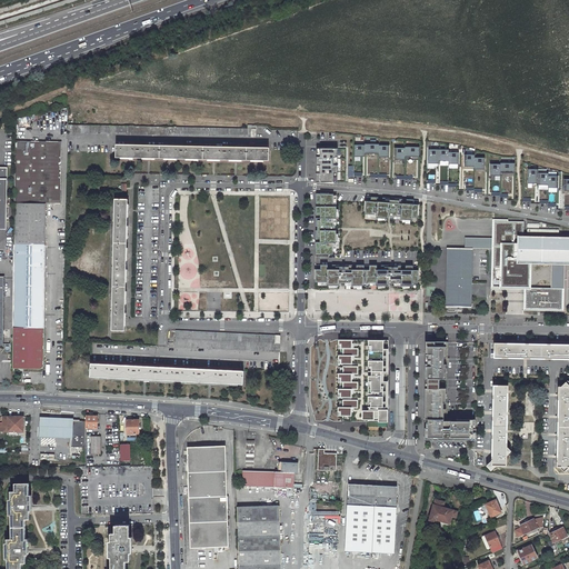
[(68,133),(256,138),(256,126),(248,126),(247,129),(69,126),(68,133)]
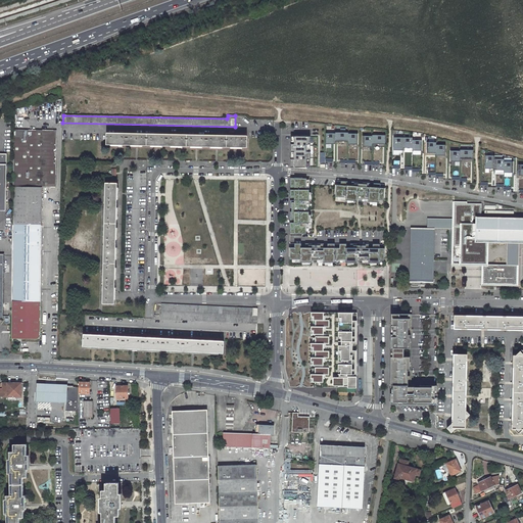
[(56,187),(56,175),(57,130),(13,129),(12,186),(13,186),(12,339),(38,339),(41,337),(43,187),(56,187)]
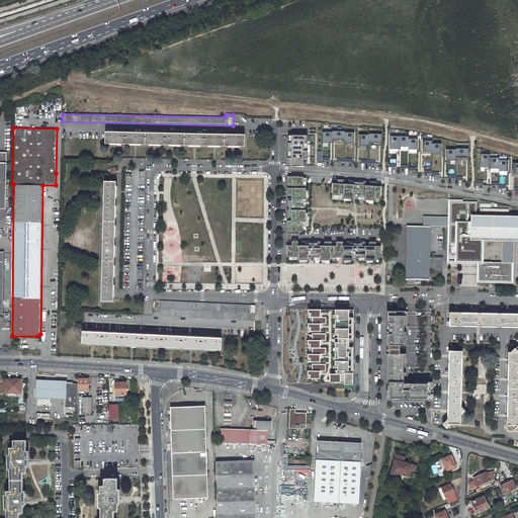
[(332,133),(332,141),(345,141),(345,133),(345,132),(332,132),(332,133)]
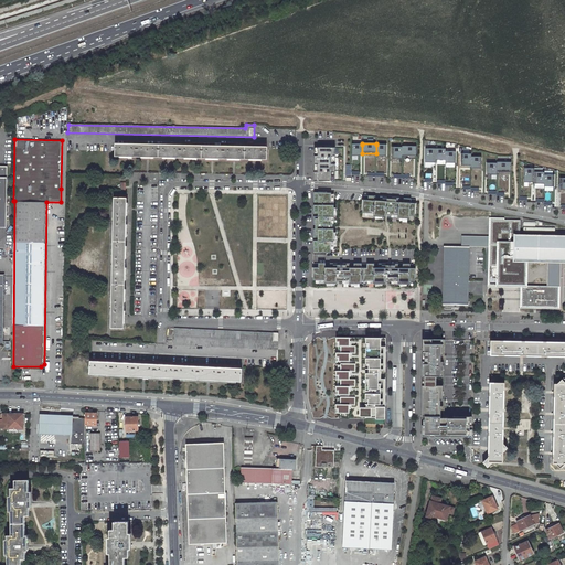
[(116,157),(266,160),(267,148),(116,145),(116,157)]
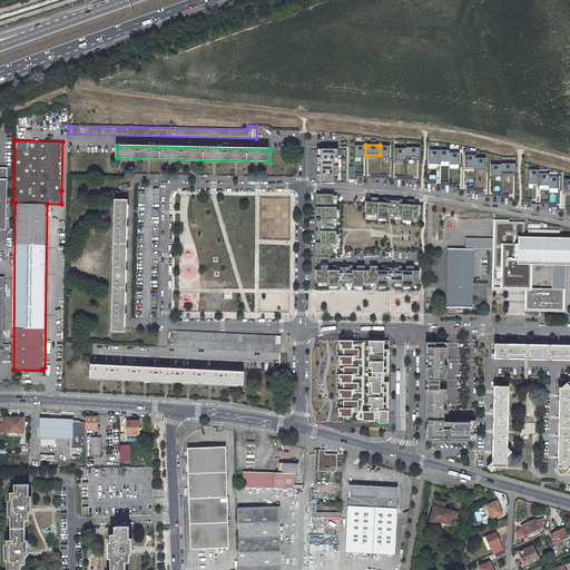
[(354,157),(365,157),(365,155),(365,146),(355,146),(354,157)]
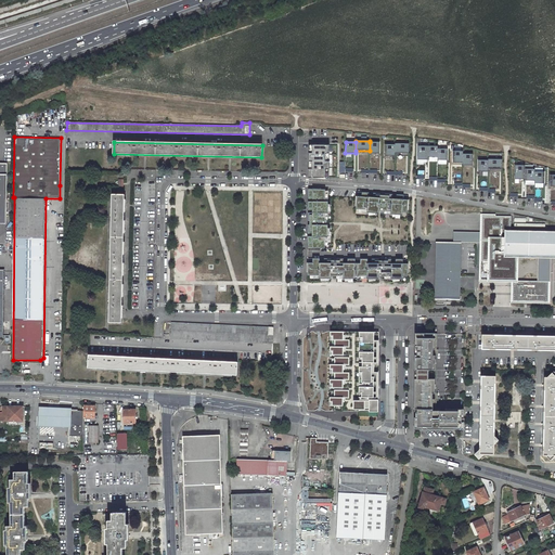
[(370,151),(370,154),(379,154),(379,142),(370,142),(370,151)]
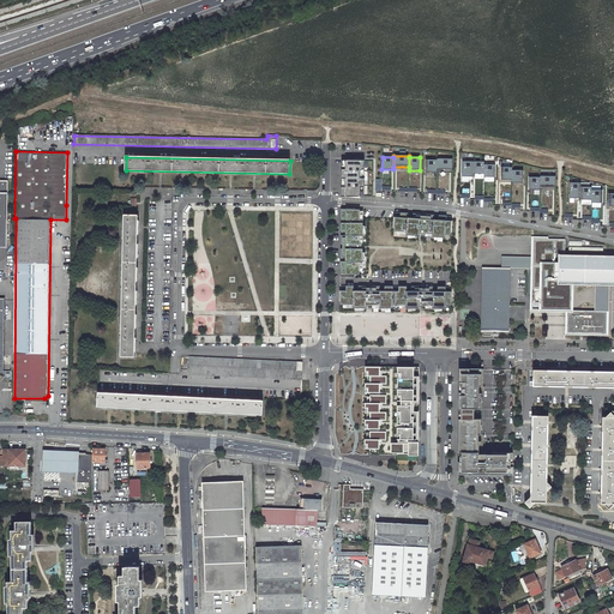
[(437,160),(437,170),(452,170),(452,160),(437,158),(437,160)]
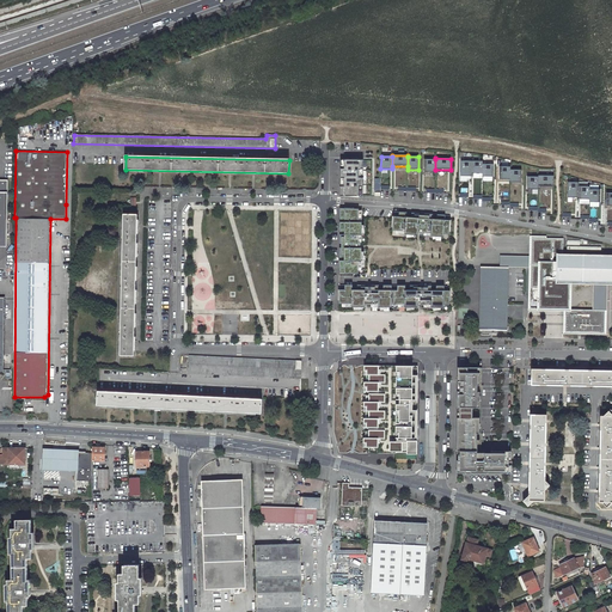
[(424,172),(435,172),(435,170),(435,159),(424,159),(424,172)]
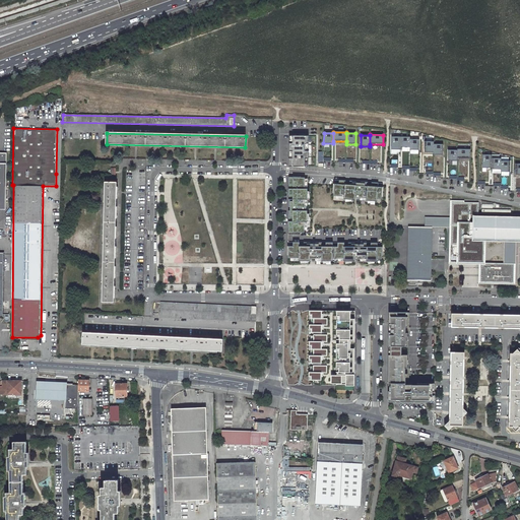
[(289,167),(309,167),(309,136),(289,136),(289,167)]
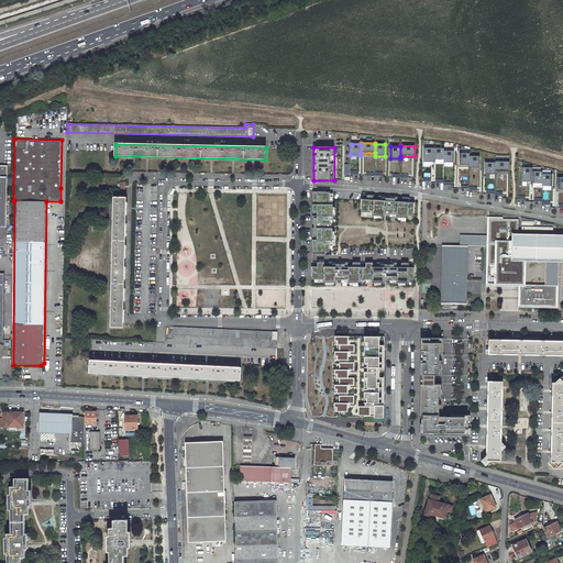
[(423,162),(433,163),(433,159),(433,148),(423,148),(423,162)]
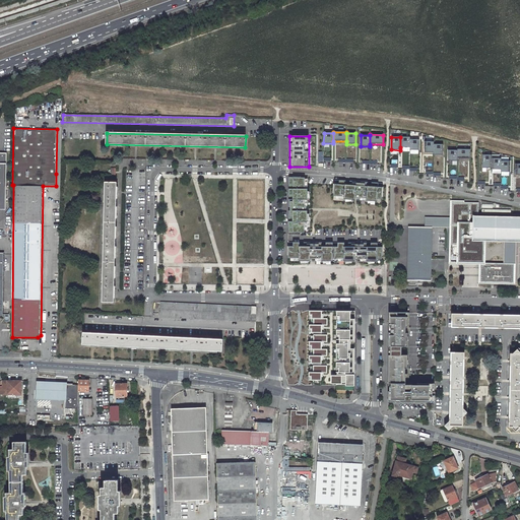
[(400,137),(400,147),(409,148),(409,139),(410,137),(400,137)]
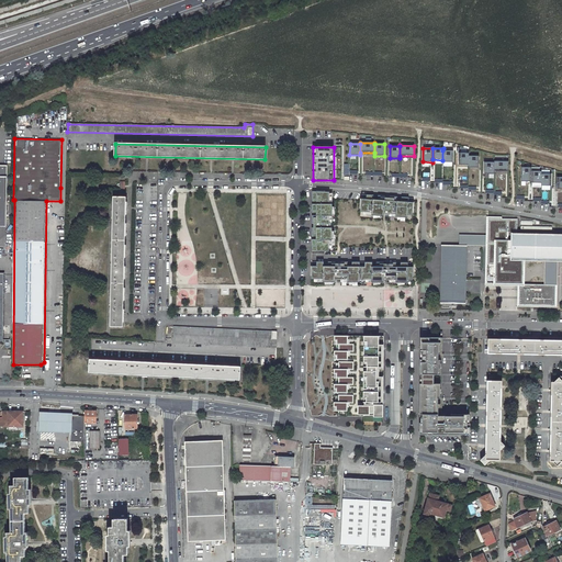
[(453,150),(442,150),(442,160),(442,163),(452,163),(453,150)]
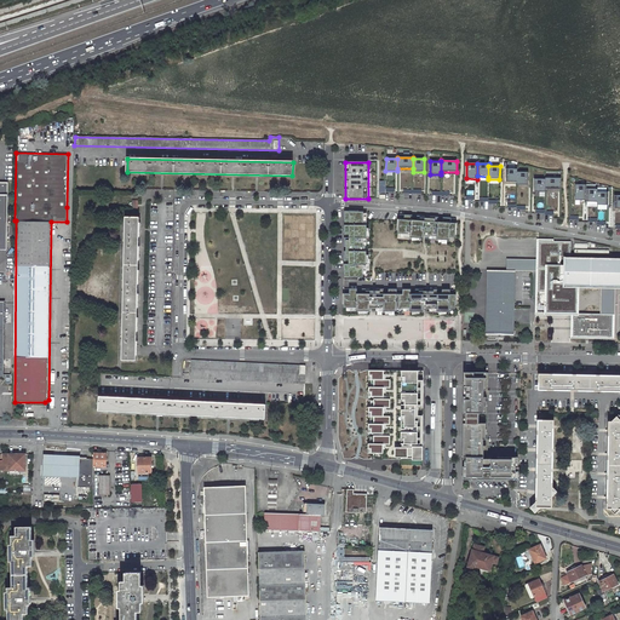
[(505,182),(517,182),(517,172),(517,168),(505,168),(505,182)]
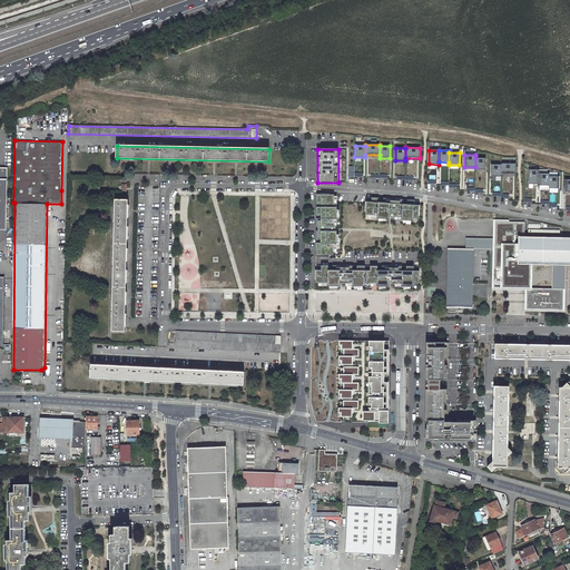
[(474,170),(485,170),(485,158),(475,158),(475,167),(474,170)]
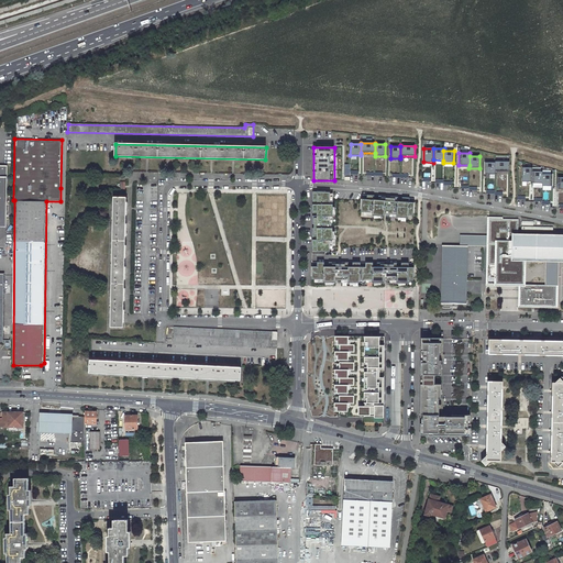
[(495,172),(509,172),(509,162),(495,162),(495,163),(495,172)]
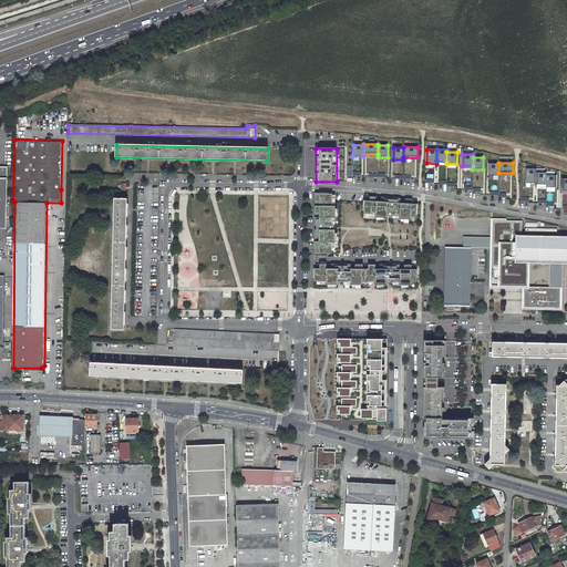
[(488,175),(498,175),(498,173),(498,164),(488,164),(488,175)]
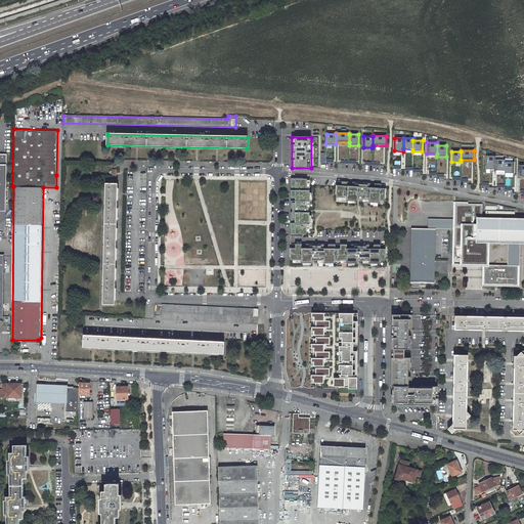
[(485,169),(495,169),(495,160),(495,156),(486,156),(485,169)]
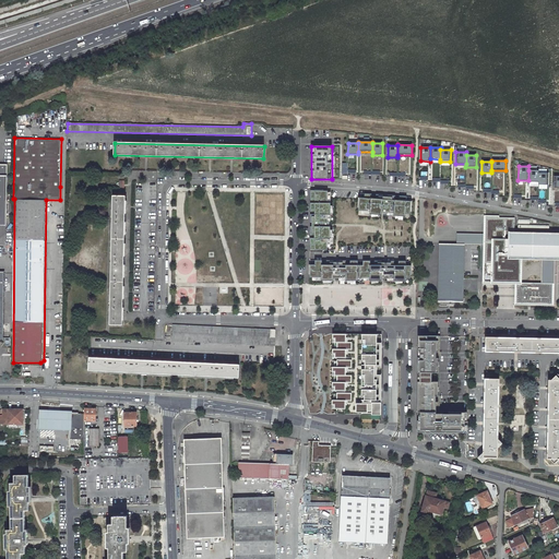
[(528,181),(538,182),(538,173),(538,170),(528,170),(528,180),(528,181)]
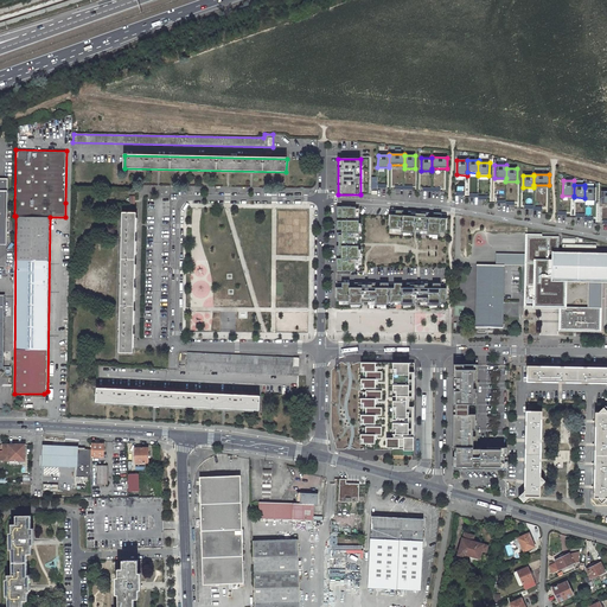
[(585,198),(585,200),(595,200),(595,189),(585,187),(585,198)]
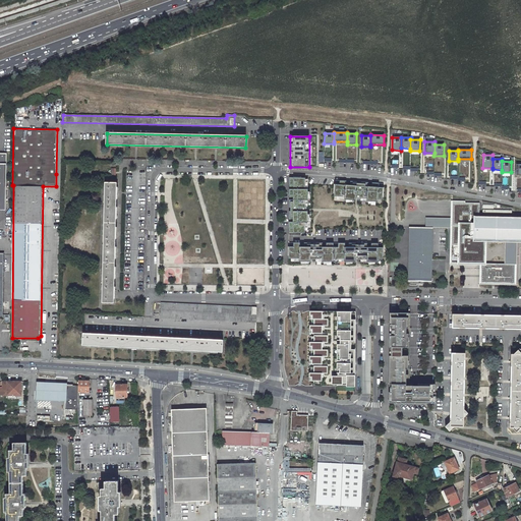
[(307,180),(289,180),(289,207),(291,207),(291,212),(289,212),(289,233),(295,233),(295,231),(300,231),(304,232),(304,229),(307,229),(307,212),(306,212),(306,207),(307,207),(307,189),(304,189),(304,187),(307,187),(307,180)]
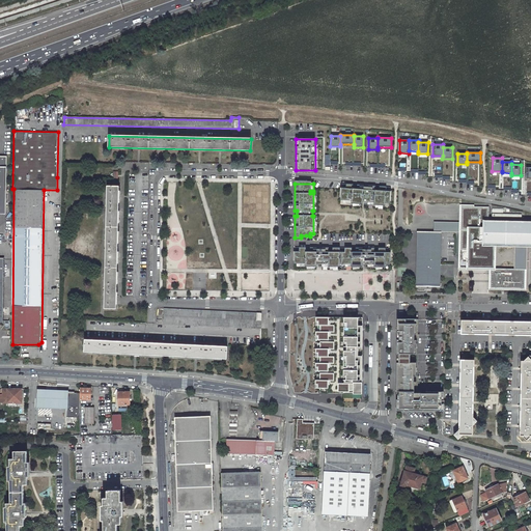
[(363,186),(341,184),(340,191),(342,191),(342,200),(344,200),(344,203),(362,204),(362,203),(367,203),(367,204),(385,205),(385,203),(387,203),(388,194),(390,194),(390,188),(370,186),(368,188),(363,187),(363,186)]
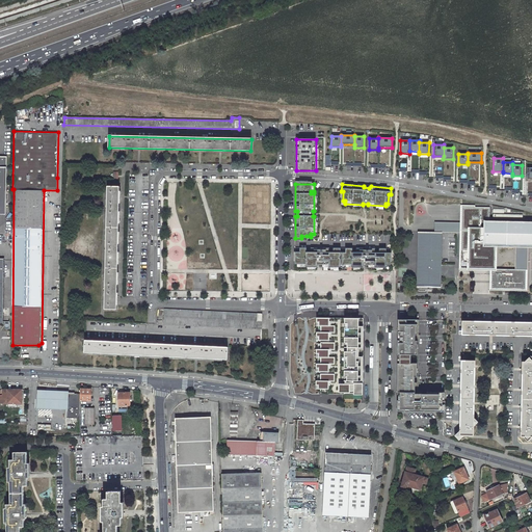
[(105,309),(116,310),(120,187),(108,187),(105,309)]
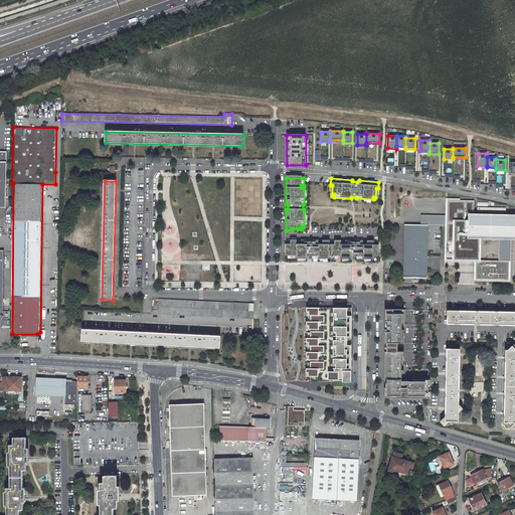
[(514,237),(514,214),(474,214),(474,201),(447,200),(446,223),(449,223),(449,225),(446,225),(446,260),(458,260),(457,251),(461,251),(461,253),(468,253),(468,251),(475,252),(476,237),(514,237)]
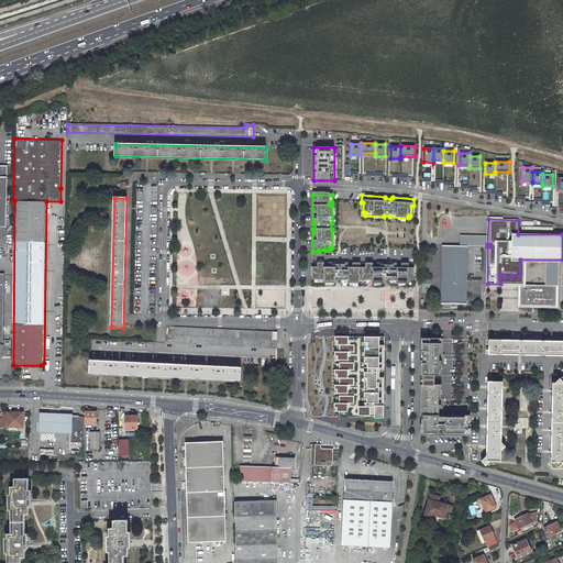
[(441,304),(466,304),(468,244),(442,244),(441,304)]
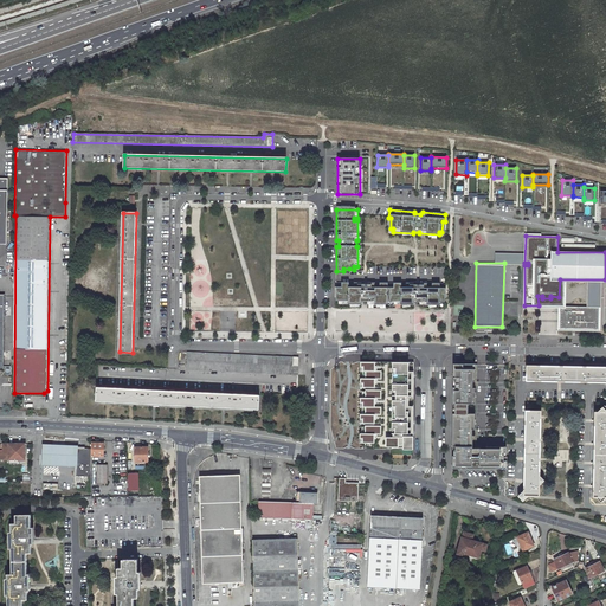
[(444,291),(445,283),(419,283),(419,285),(413,285),(411,283),(369,283),(367,285),(361,284),(361,283),(335,283),(335,290),(337,290),(337,301),(341,301),(341,304),(361,304),(361,301),(367,301),(367,304),(413,304),(413,302),(419,302),(419,304),(439,304),(439,302),(443,302),(443,291),(444,291)]
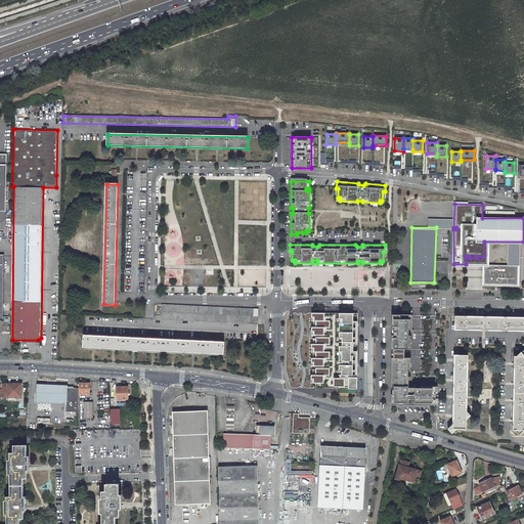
[(484,264),(483,284),(517,285),(517,265),(484,264)]
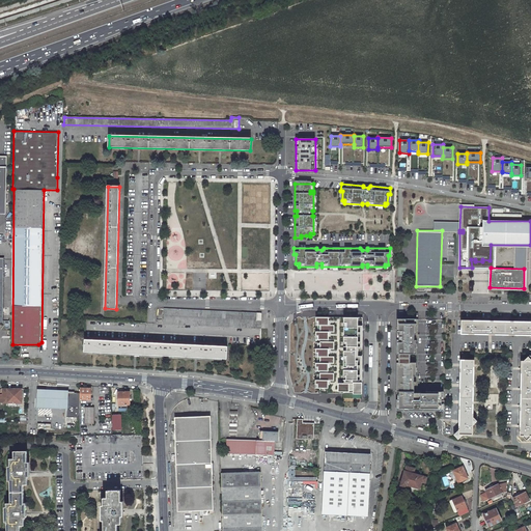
[(163,325),(260,329),(260,320),(261,313),(164,309),(163,325)]
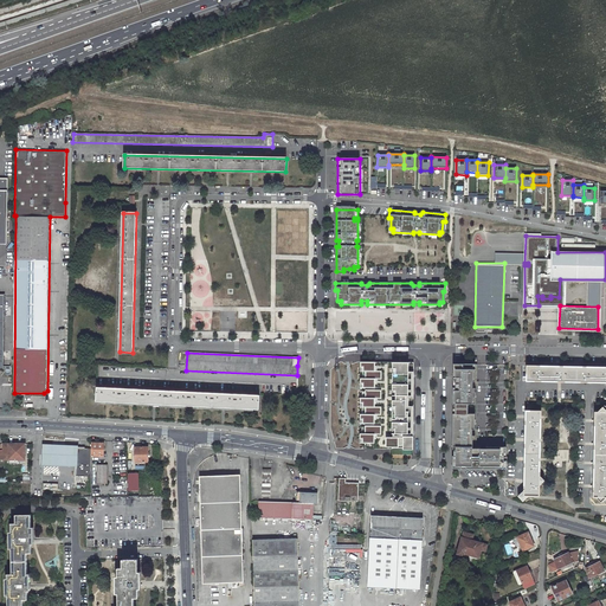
[(416,451),(416,361),(361,362),(355,367),(356,376),(363,378),(362,384),(355,384),(356,394),(362,394),(362,403),(356,403),(355,413),(362,413),(361,419),(354,420),(355,429),(362,429),(362,438),(355,438),(355,444),(359,444),(359,447),(365,447),(365,452),(380,451),(380,455),(392,455),(393,451),(397,451),(397,457),(406,457),(416,451)]
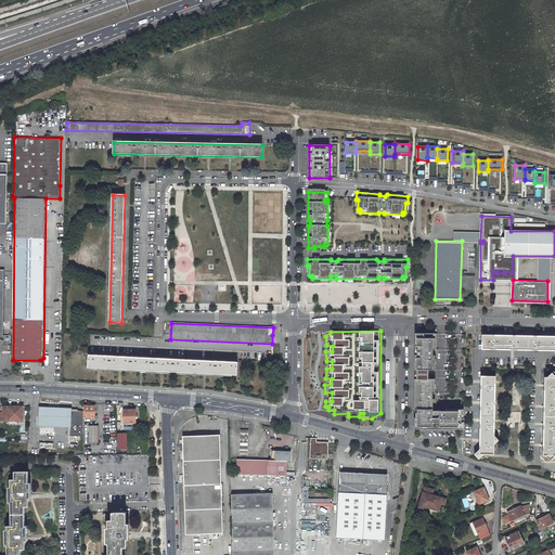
[(437,334),(415,334),(414,428),(463,428),(463,407),(446,407),(446,409),(436,409),(436,405),(437,334)]
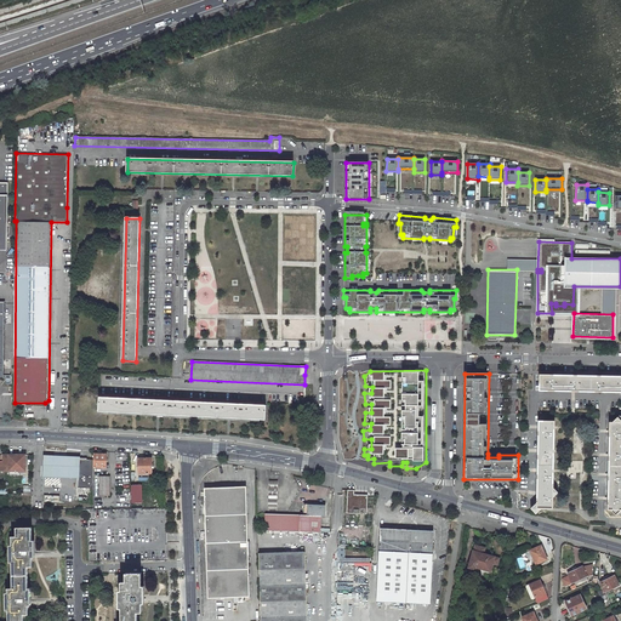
[(620,376),(604,376),(539,375),(539,391),(620,392),(620,376)]
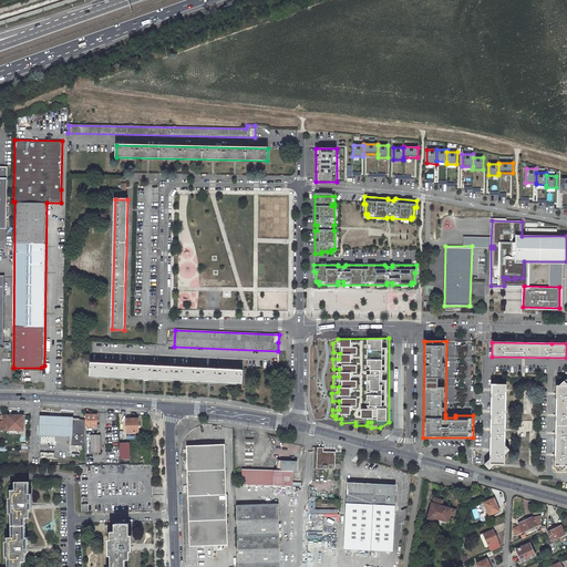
[(90,375),(241,383),(243,371),(91,363),(90,375)]
